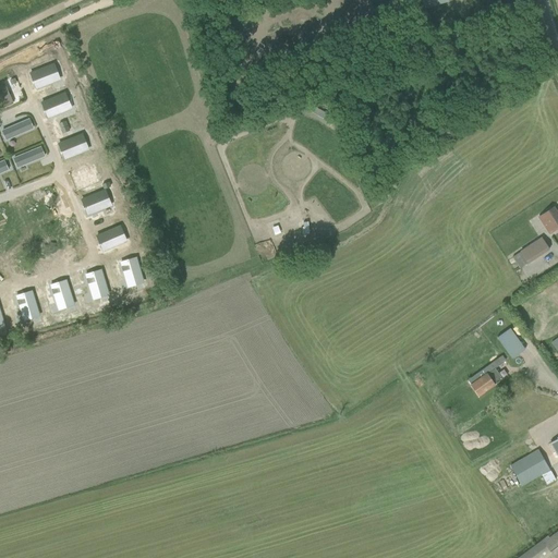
[(55,62),(29,71),(36,87),(60,77),(55,62)]
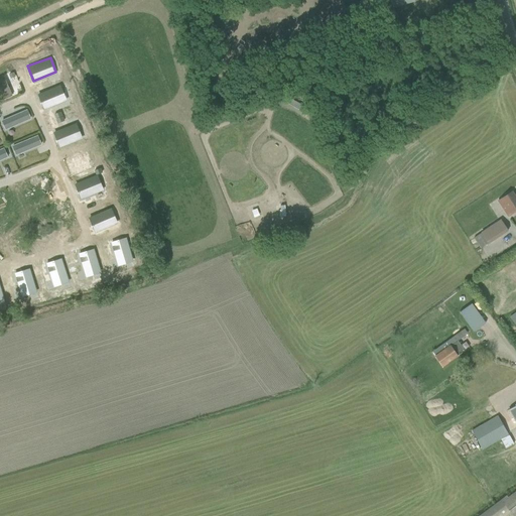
[(0,78),(0,99),(0,100),(11,95),(4,77),(0,78)]
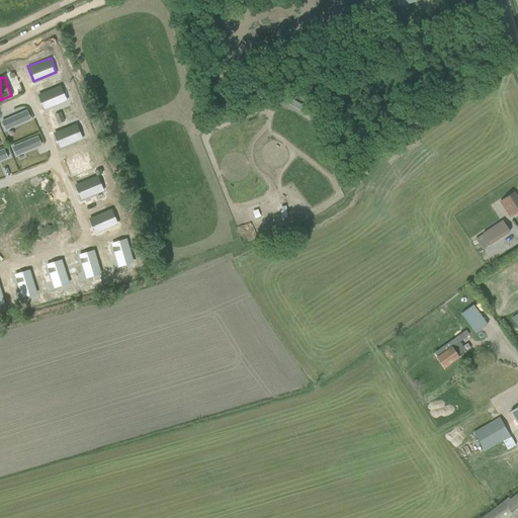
[(62,85),(38,94),(44,108),(67,100),(62,85)]
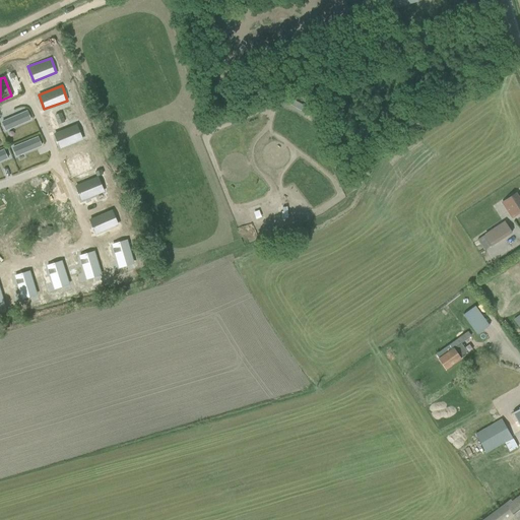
[(52,118),(71,110),(67,102),(48,110),(52,118)]
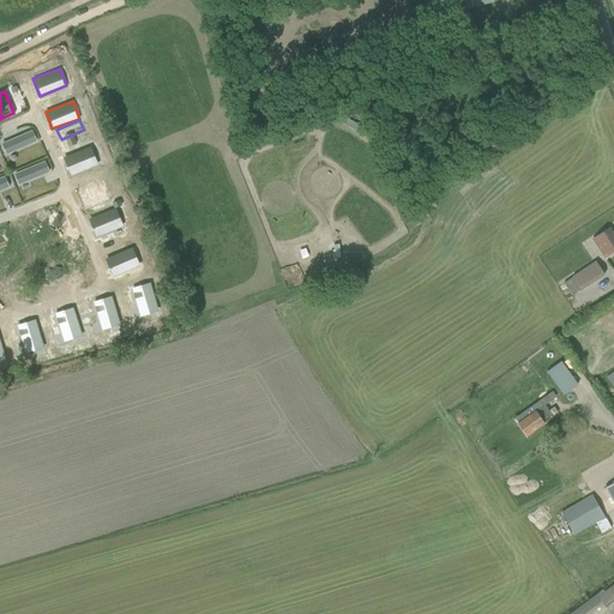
[(37,142),(32,130),(2,143),(7,154),(37,142)]
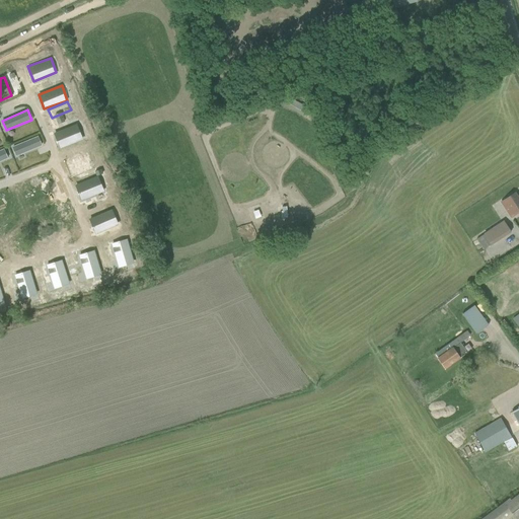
[(78,123),(55,131),(60,146),(83,137),(78,123)]
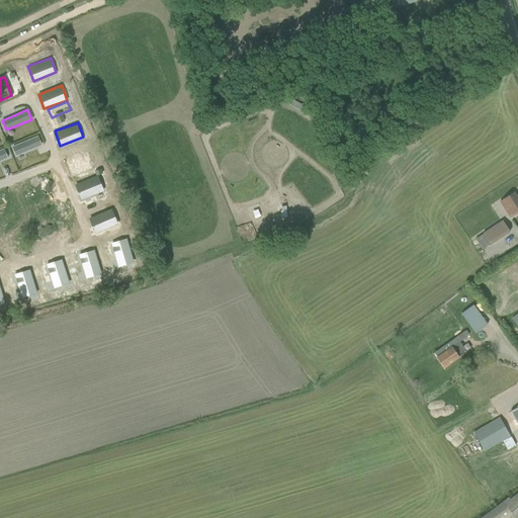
[(41,145),(37,136),(12,146),(16,156),(41,145)]
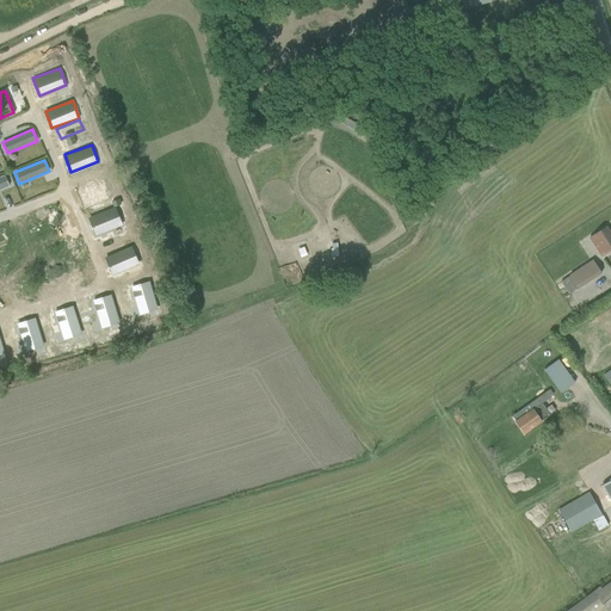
[(87,172),(96,197),(113,190),(104,166),(87,172)]
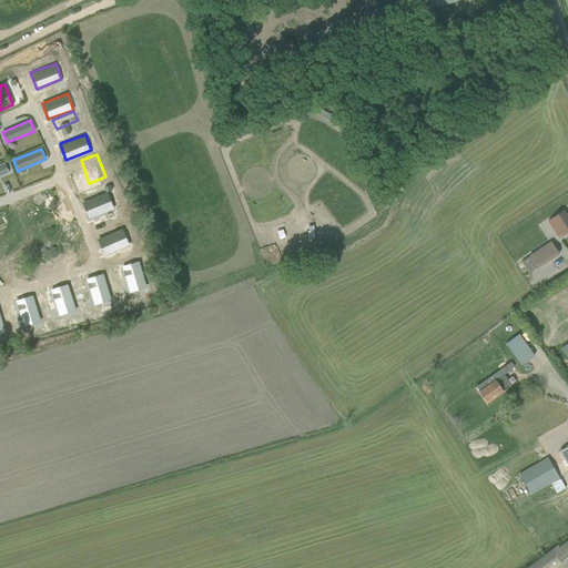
[(108,192),(82,201),(88,217),(113,208),(108,192)]
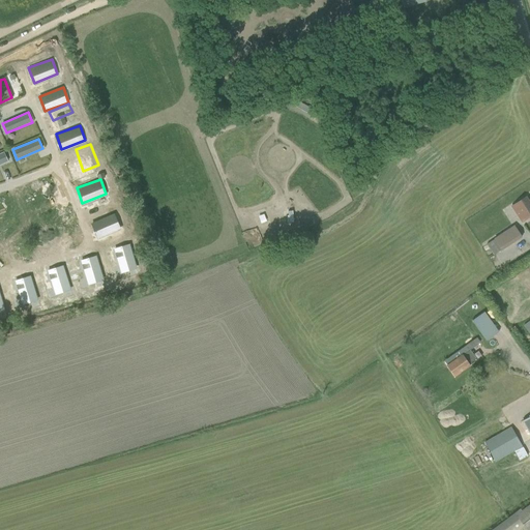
[(521,223),(529,216),(529,203),(526,197),(510,207),(521,223)]
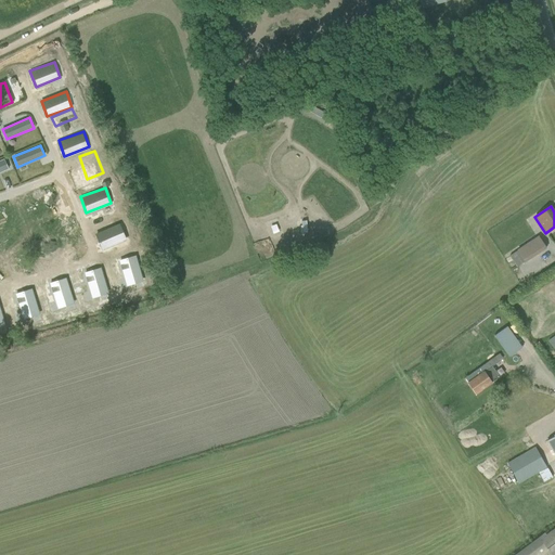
[(120,224),(95,233),(102,249),(127,240),(120,224)]
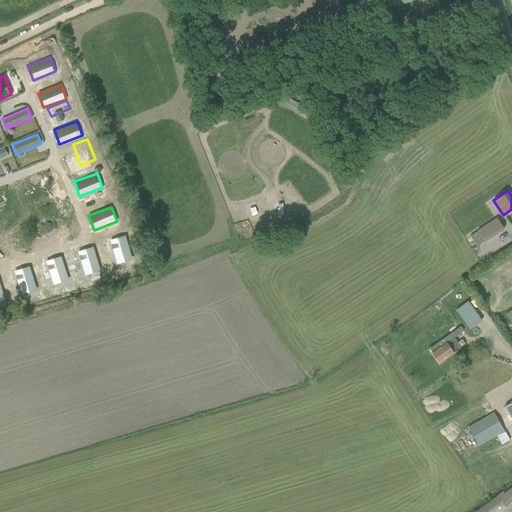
[(485,243),(505,229),(497,218),(477,231),(477,232),(470,236),(477,246),(484,242),(485,243)]
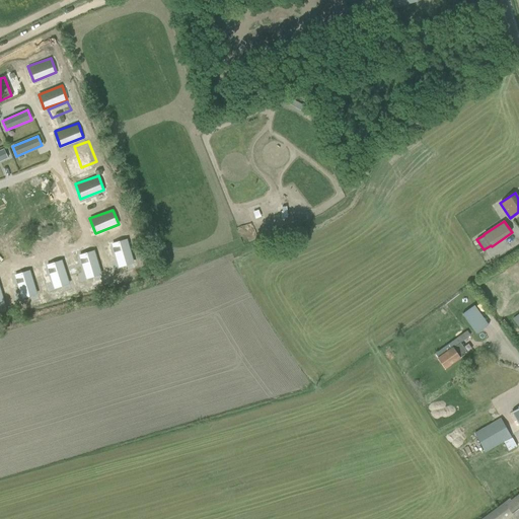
[(134,262),(126,238),(110,242),(119,266),(134,262)]
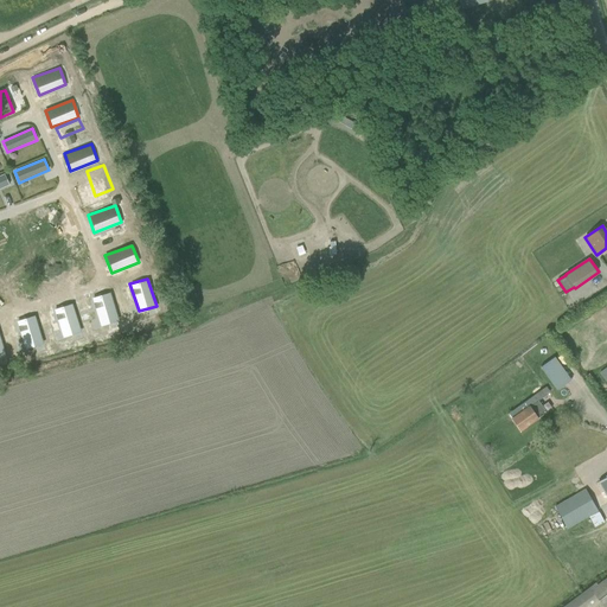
[(120,320),(110,293),(93,298),(102,326),(120,320)]
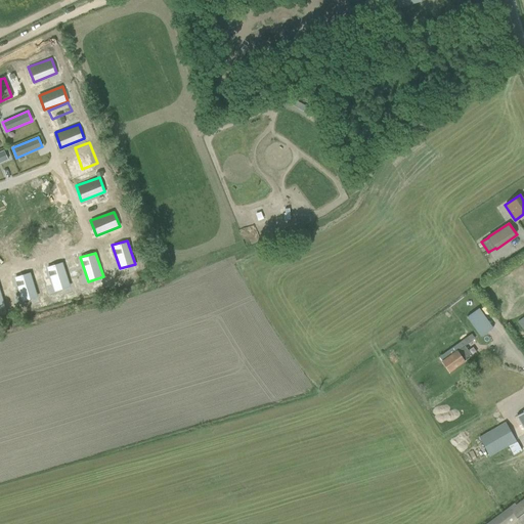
[(70,286),(62,262),(47,267),(54,291),(70,286)]
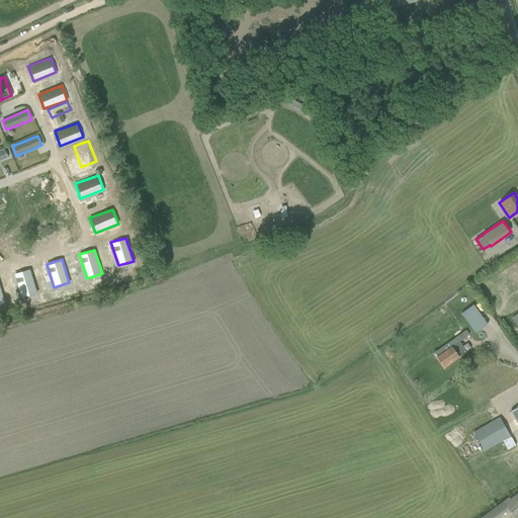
[(36,292),(29,269),(14,273),(22,297),(36,292)]
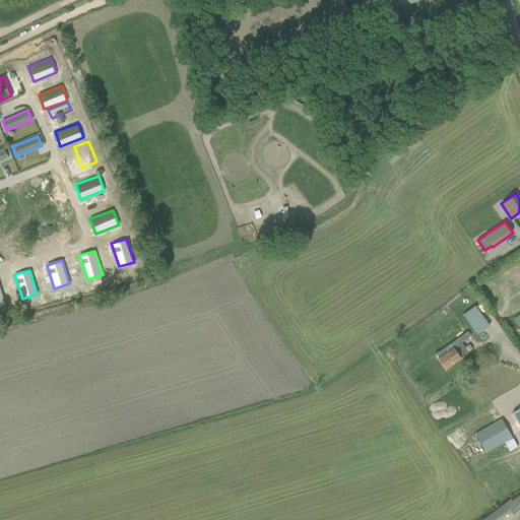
[(475,306),(463,315),(476,334),(483,330),(476,320),(482,316),(475,306)]
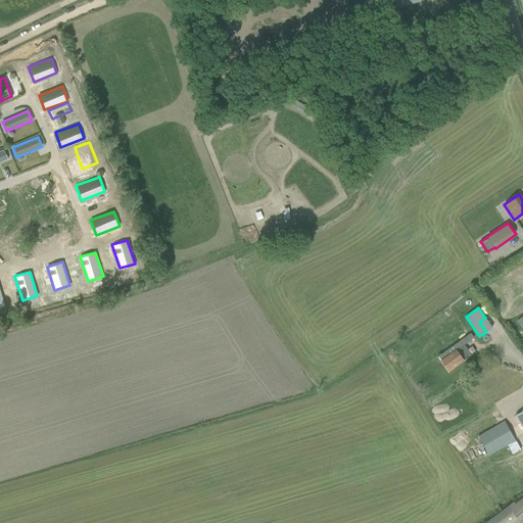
[(471,341),(467,336),(437,357),(438,358),(441,362),(448,371),(470,355),(464,345),(471,341)]
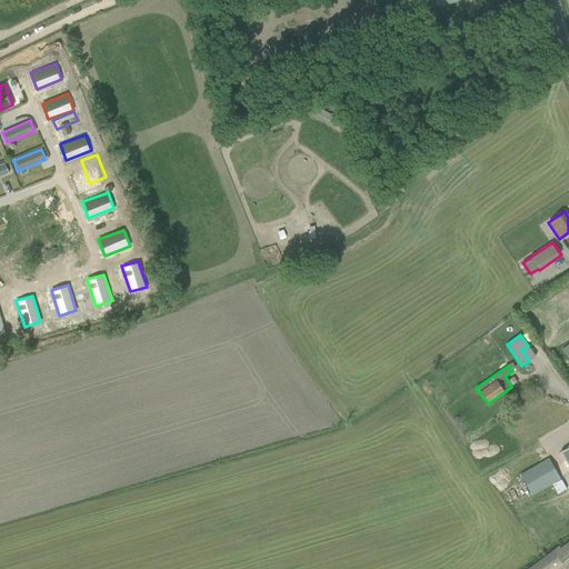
[(549,459),(520,476),(531,495),(560,478),(549,459)]
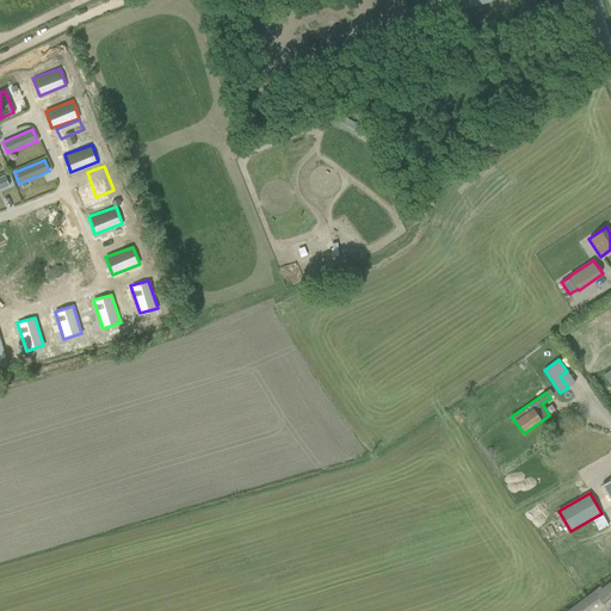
[(606,610),(610,610),(610,581),(602,588),(600,587),(592,592),(599,602),(606,610)]
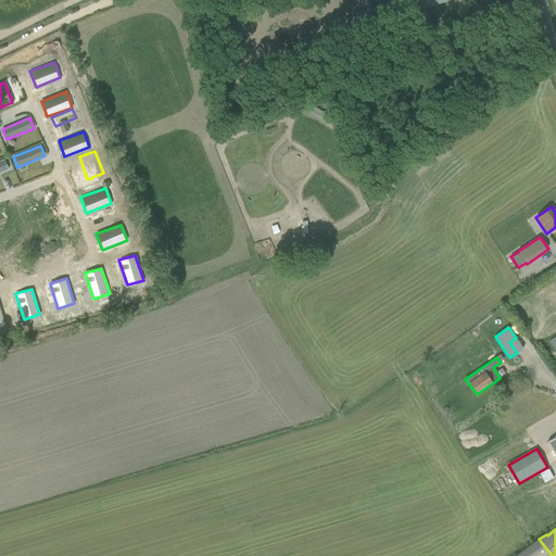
All buildings are outlined.
